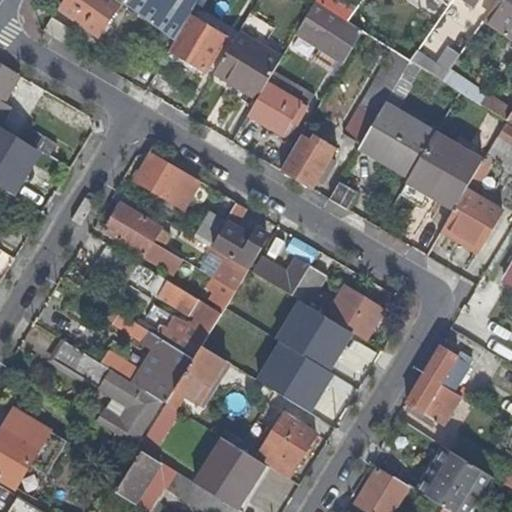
[(97,35),(120,2),(116,0),(66,0),(60,9),(97,35)]
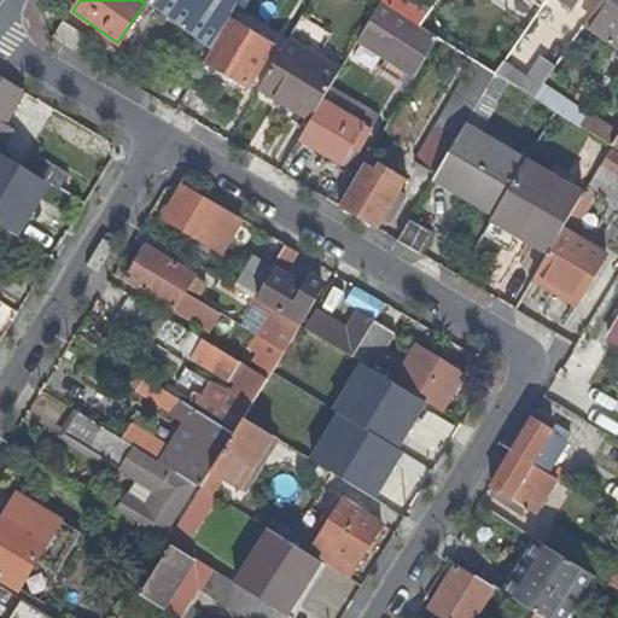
[(202,39),(199,41),(210,48),(237,0),(143,0),(184,29),(185,28),(202,39)]
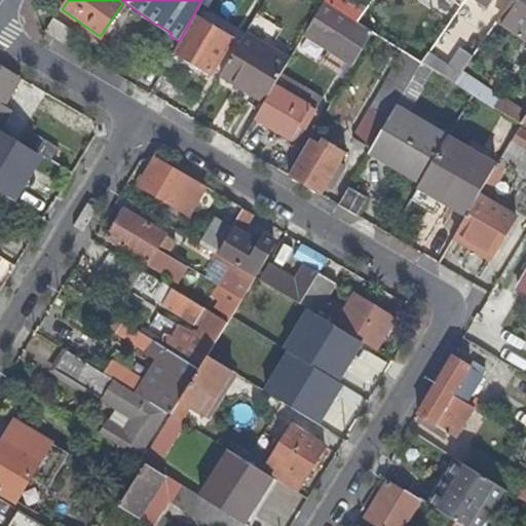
[(363,10),(346,0),(322,0),(323,0),(324,1),(355,22),(363,10)]
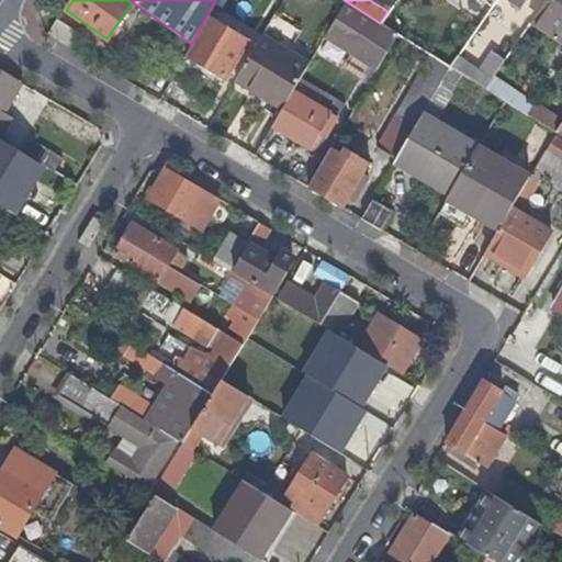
[(398,0),(395,7),(393,4),(388,11),(380,23),(397,34),(426,52),(436,38),(427,33),(444,9),(430,0),(424,0),(419,7),(408,0),(398,0)]
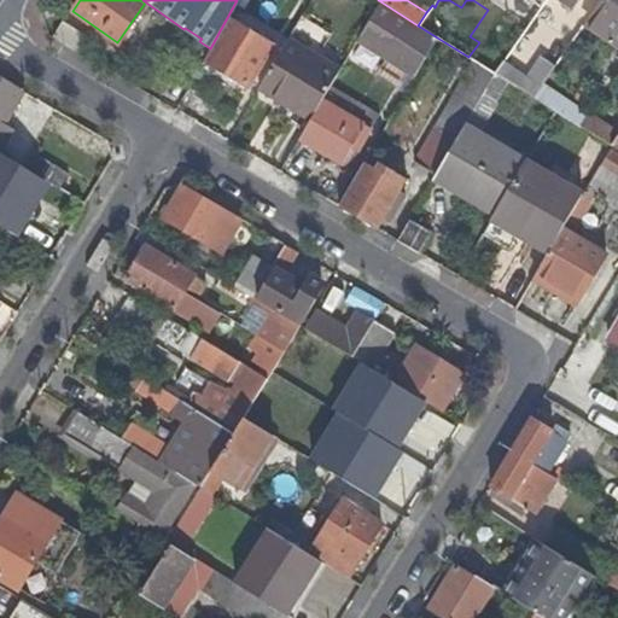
[(617,0),(599,0),(586,21),(605,34),(617,42),(617,0)]
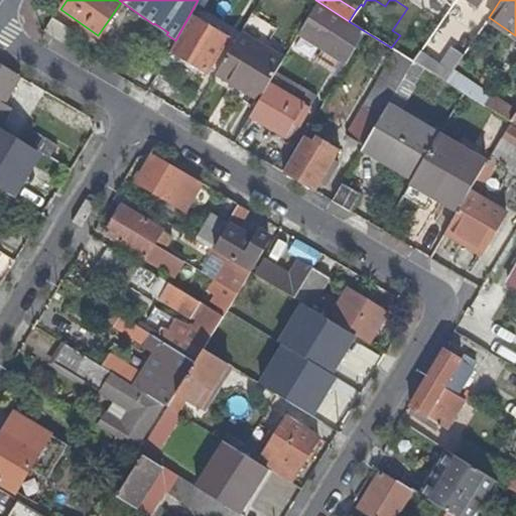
[(310,12),(358,42),(365,31),(349,21),(317,1),(310,12)]
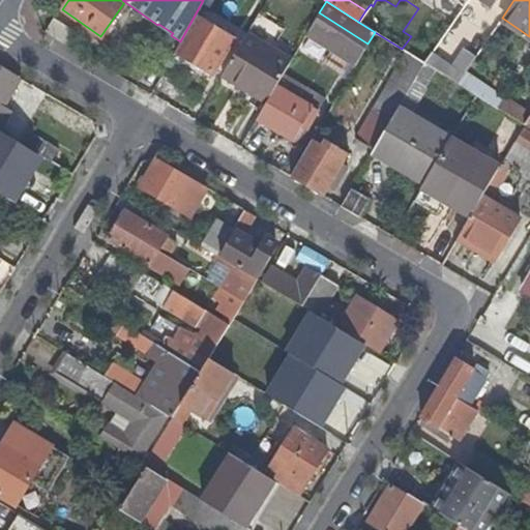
[(367,43),(319,12),(311,26),(360,56),(367,43)]
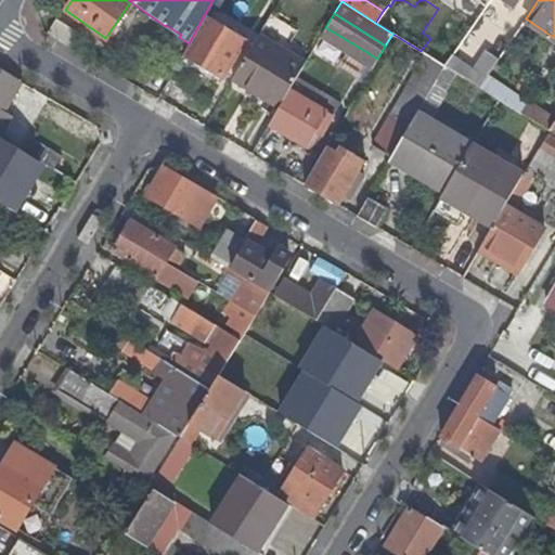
[(205,16),(184,53),(219,76),(242,40),(205,16)]
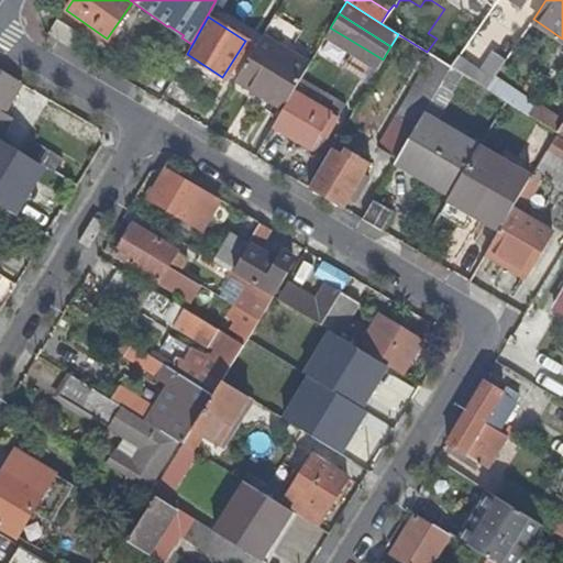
[(562,39),(551,31),(548,36),(562,46),(562,39)]
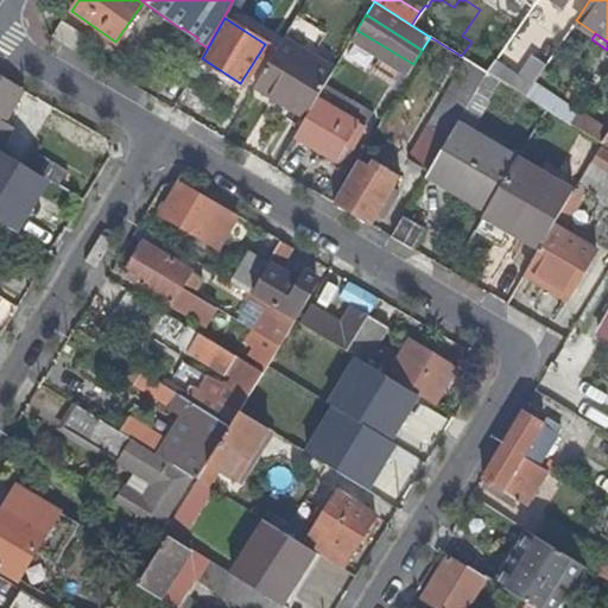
[(173,70),(189,80),(207,48),(196,40),(194,38),(173,70)]
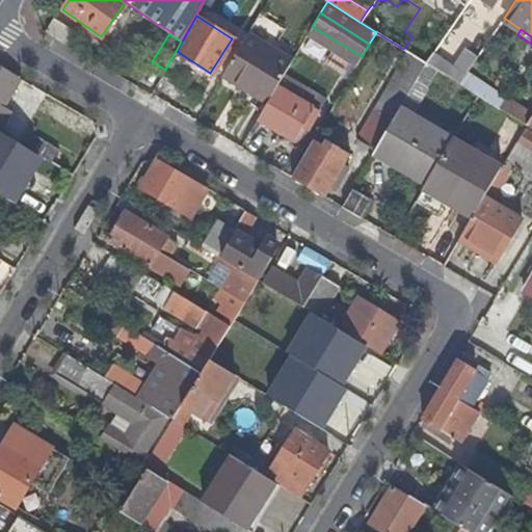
[(291,61),(246,34),(222,77),(249,92),(253,87),(270,98),(276,86),(291,61)]
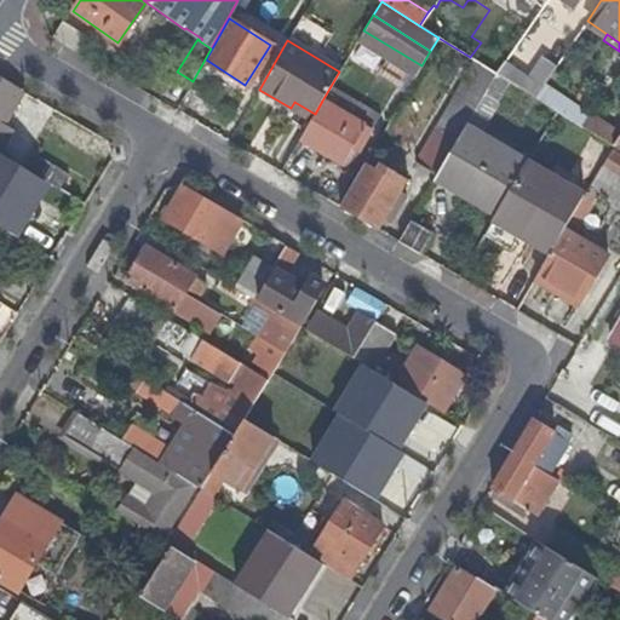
[(527,78),(503,63),(495,74),(510,82),(534,97),(556,67),(541,56),(527,78)]
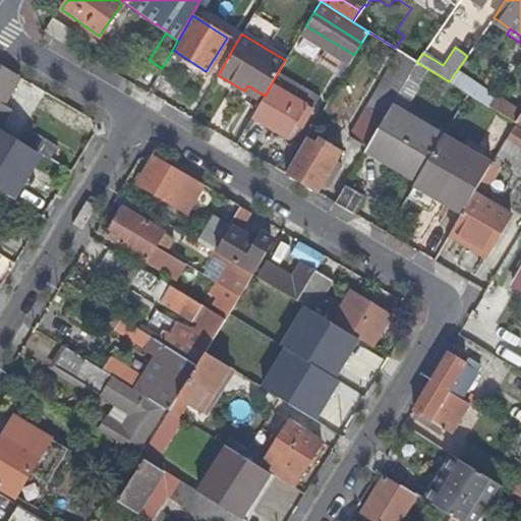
[(349,137),(366,148),(416,62),(400,51),(349,137)]
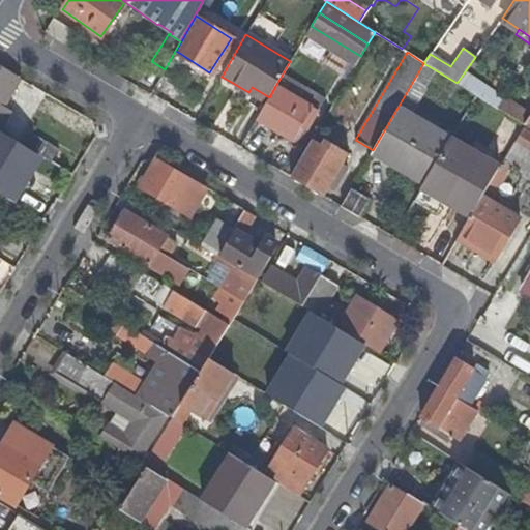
[(425,87),(436,70),(423,63),(373,150),(372,152),(422,182),(429,172),(449,138),(410,115),(427,89),(425,87)]
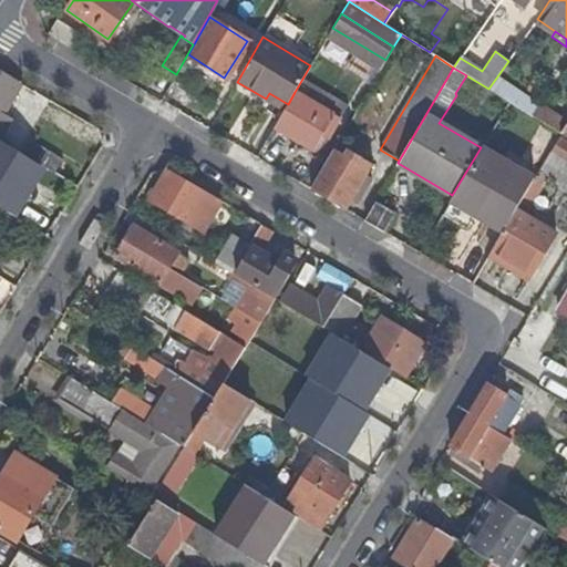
[(4,114),(23,84),(0,69),(0,138),(12,119),(4,114)]
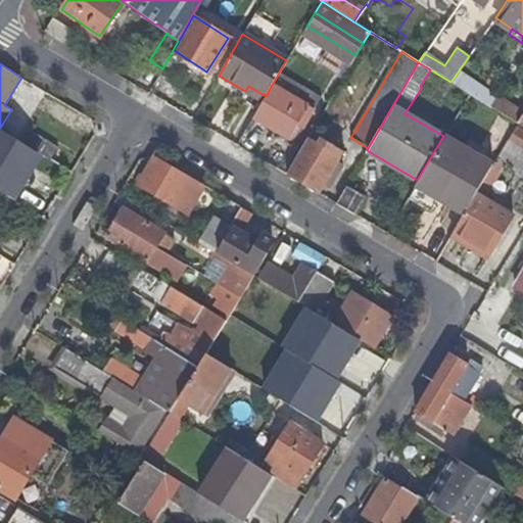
[(477,84),(470,95),(483,103),(490,93),(477,84)]
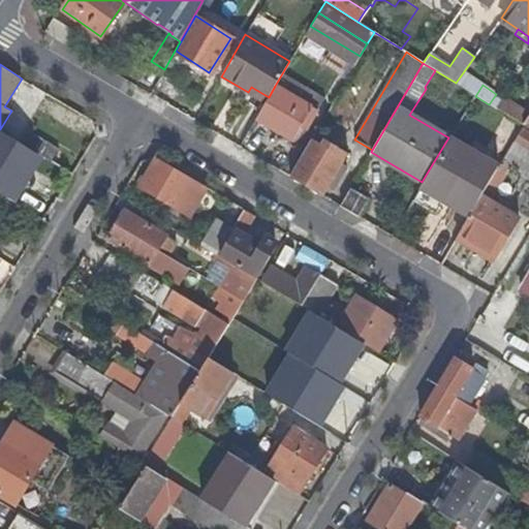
[(312,107),(275,86),(269,97),(255,119),(292,141),(312,107)]
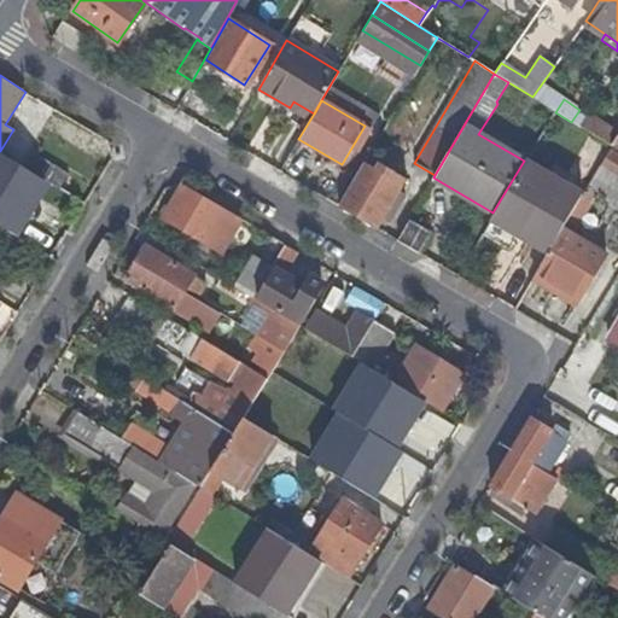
[(617,134),(579,110),(571,122),(588,134),(608,146),(610,145),(617,134)]
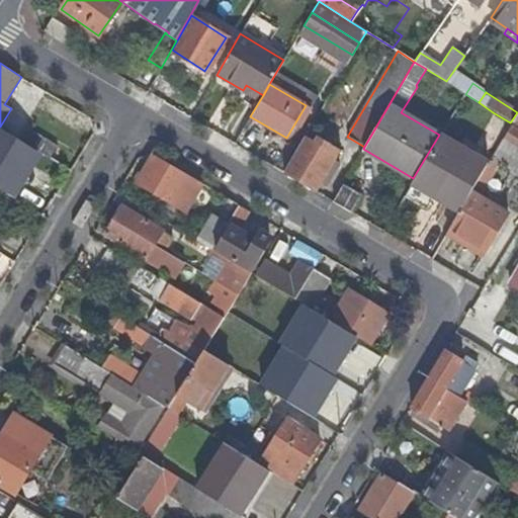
[(478,139),(495,149),(510,122),(493,112),(478,139)]
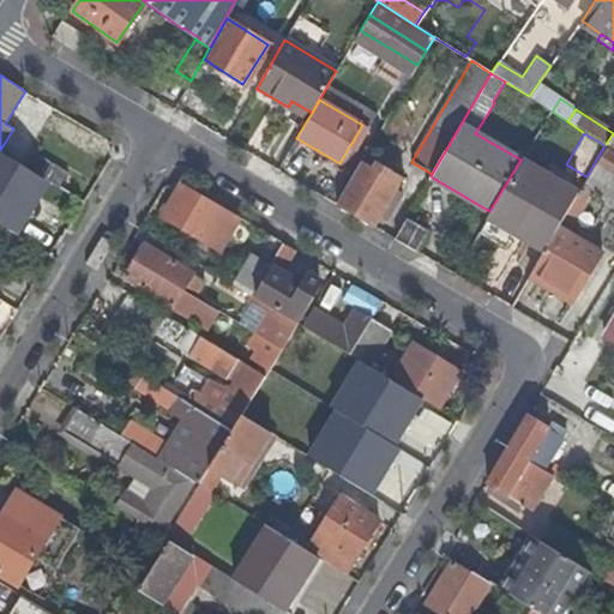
[(583,184),(613,203),(613,150),(606,144),(605,145),(587,176),(583,184)]
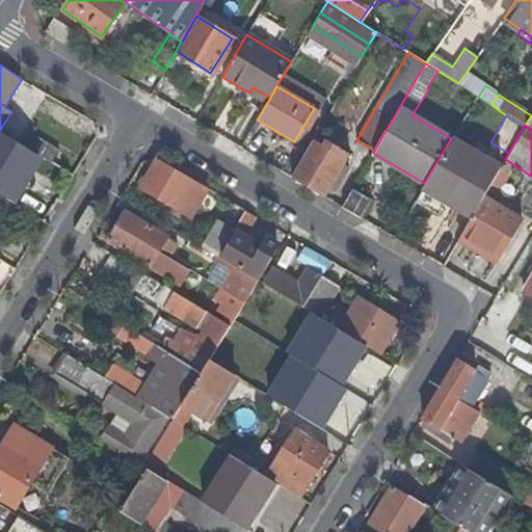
[(22,182),(40,155),(25,145),(0,130),(0,194),(15,204),(26,185),(22,182)]
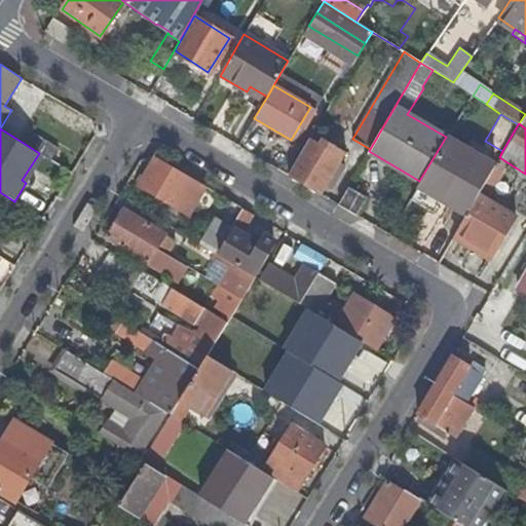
[(32,132),(25,144),(39,153),(53,162),(62,150),(32,132)]
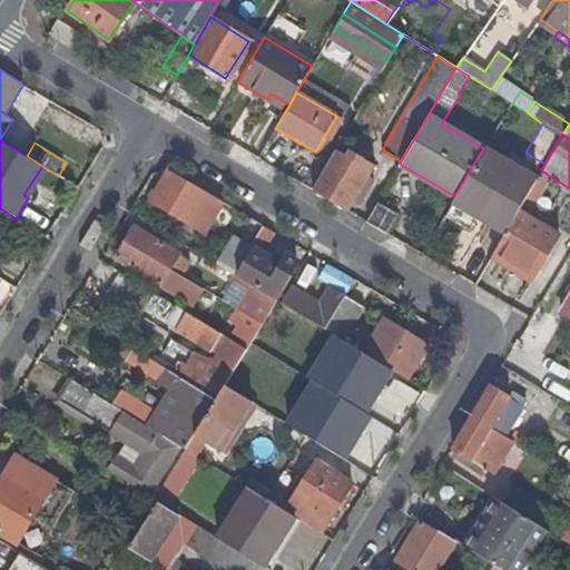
[(373,164),(340,144),(313,190),(346,209),(351,202),(357,205),(373,179),(366,176),(373,164)]
